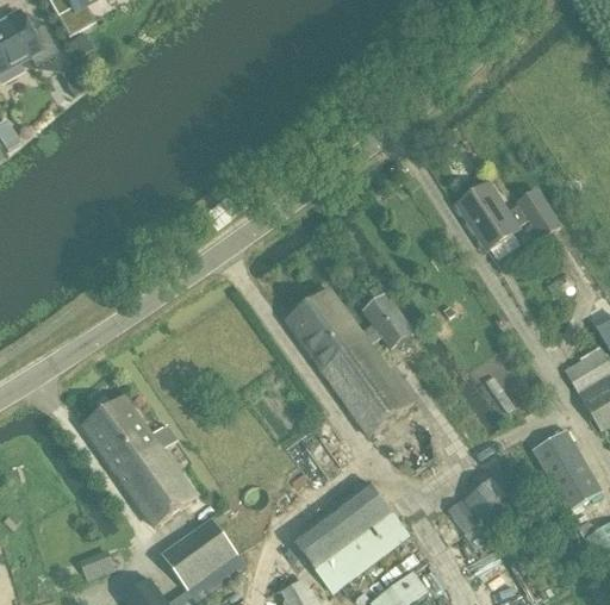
[(85,4),(91,0),(48,0),(68,36),(94,22),(85,4)]
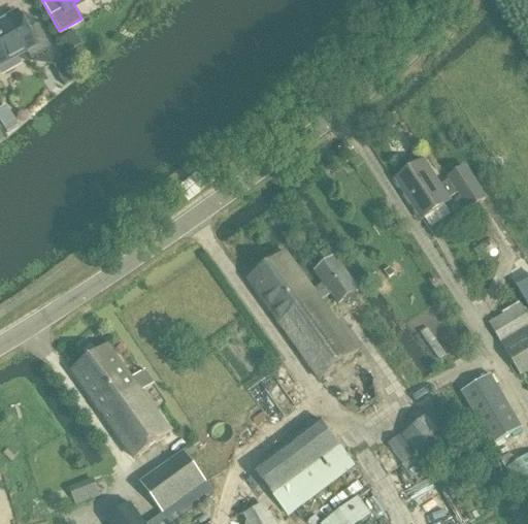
[(36,20),(24,27),(15,10),(0,18),(0,61),(24,48),(29,59),(52,46),(36,20)]
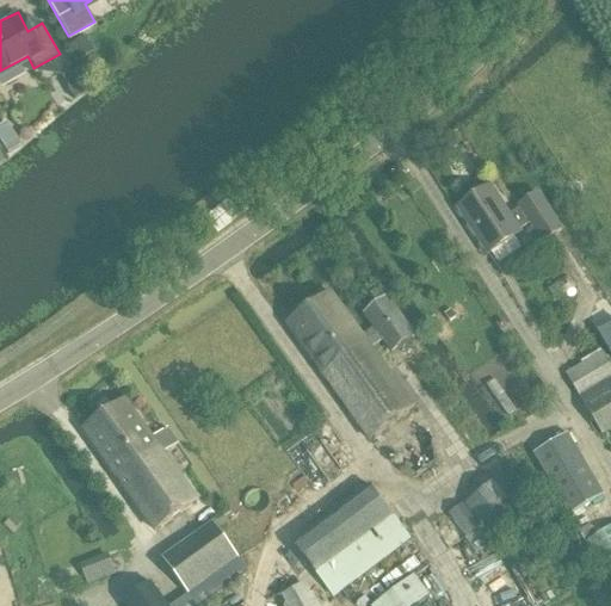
[(78,55),(92,48),(84,32),(71,39),(78,55)]
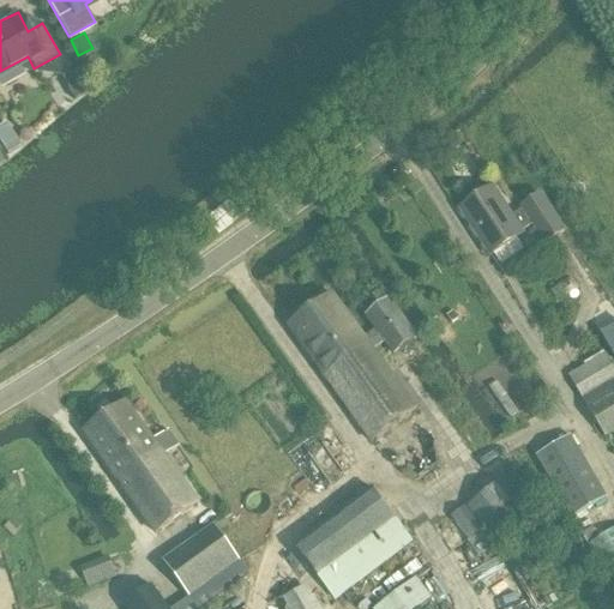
[(524,206),(512,215),(493,186),(461,206),(491,252),(523,231),(522,229),(534,222),(547,241),(565,229),(541,193),(523,205),(524,206)]
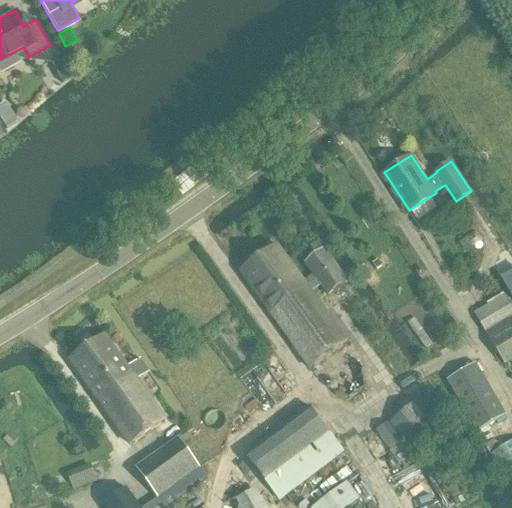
[(302,278),(277,243),(241,270),(270,310),(310,366),(347,339),(318,299),(347,278),(336,262),(324,246),(305,261),(312,271),(302,278)]
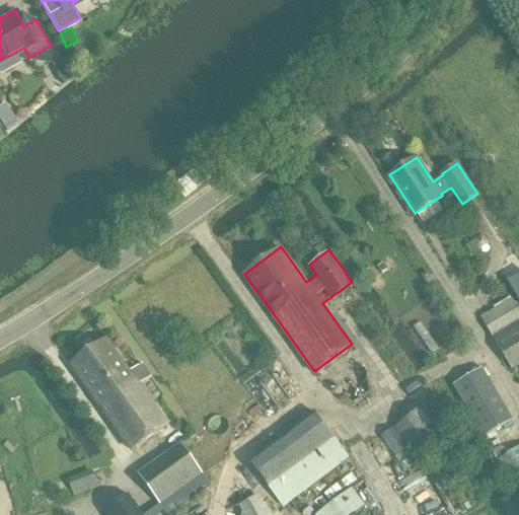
[(518,272),(509,279),(518,296),(518,272)]
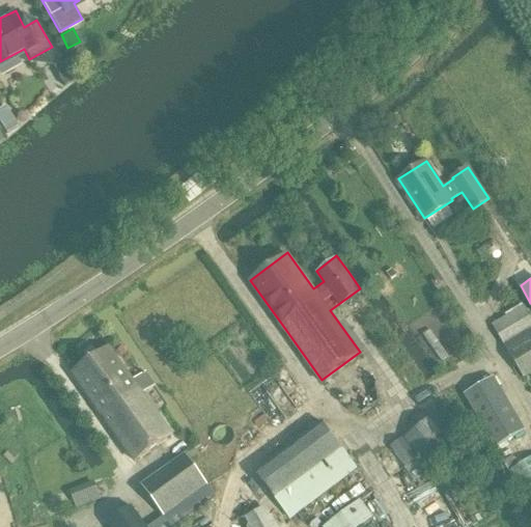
[(523,376),(530,370),(530,314),(525,304),(492,323),(523,376)]
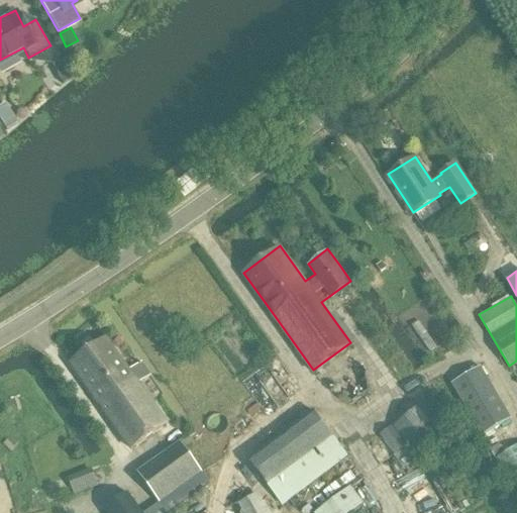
[(139,381),(149,373),(140,360),(128,368),(103,337),(70,360),(131,446),(169,420),(139,381)]
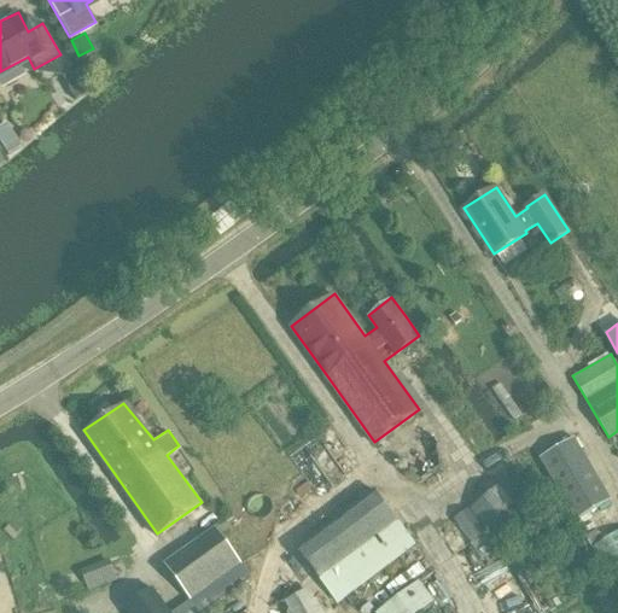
[(610,497),(584,454),(573,436),(540,455),(576,517),(610,497)]
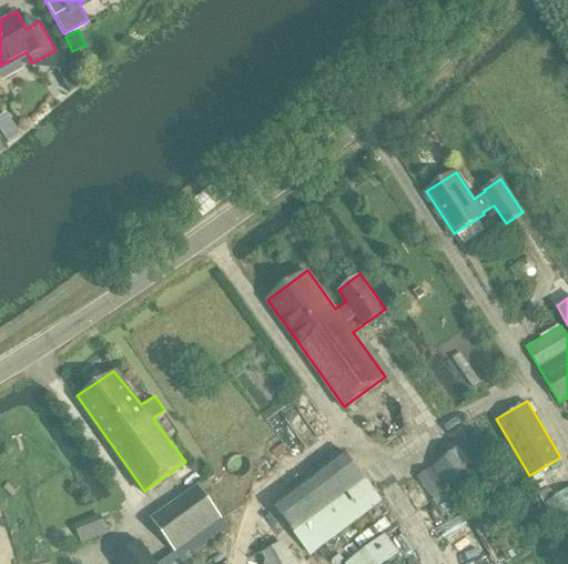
[(482,459),(465,439),(440,441),(430,465),(430,466),(417,476),(433,496),(446,486),(473,484),(482,459)]
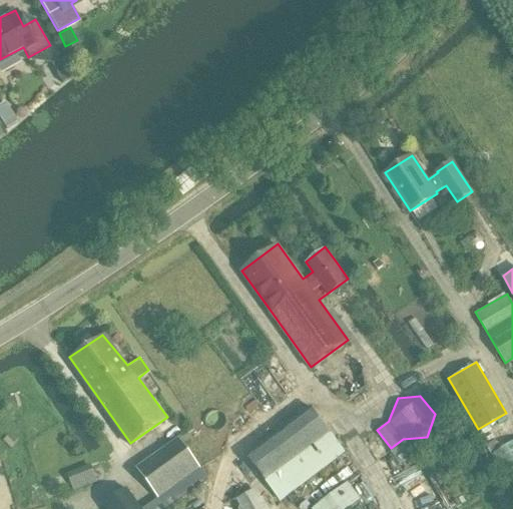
[(342,445),(312,405),(245,455),(280,500),(288,494),(300,484),(348,448),(345,443),(342,445)]
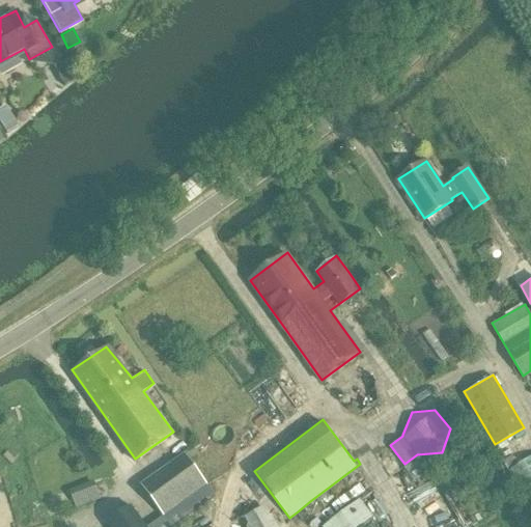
[(164,515),(207,482),(185,451),(141,483),(164,515)]
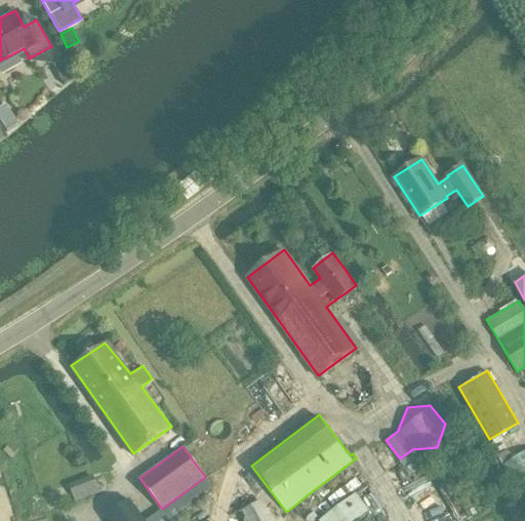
[(524,506),(524,448),(499,464),(524,506)]
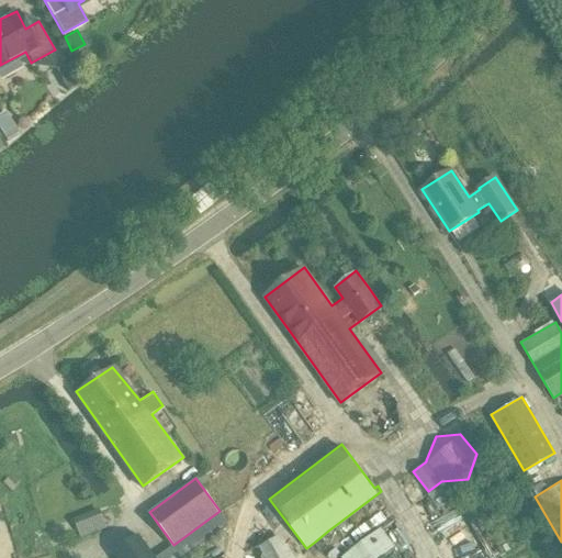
[(117,557),(157,557),(141,533),(126,542),(113,550),(117,557)]
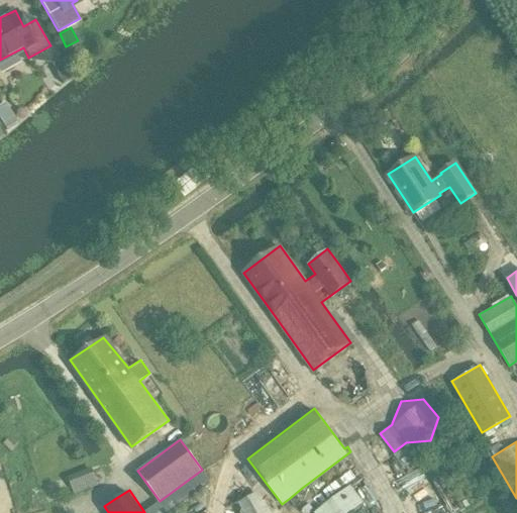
[(271,512),(263,498),(259,490),(234,503),(239,512),(271,512)]
